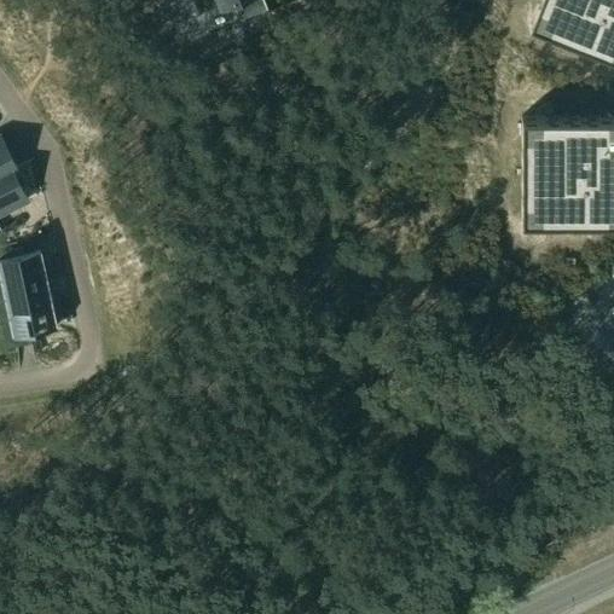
[(220,0),(226,12),(256,0),(220,0)]
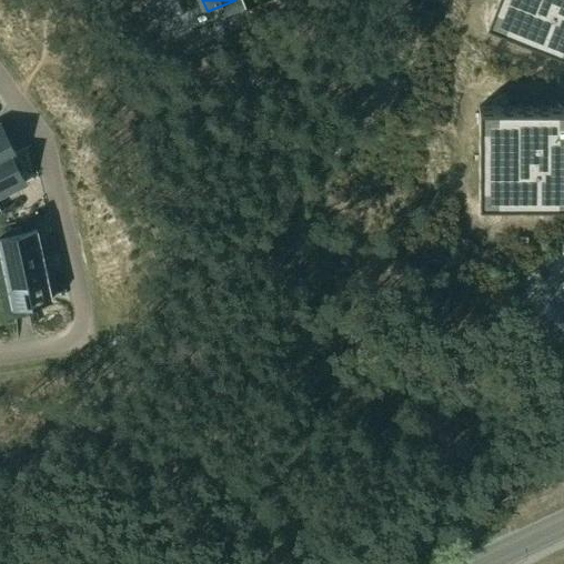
[(563,0),(502,0),(491,29),(563,58),(563,0)]
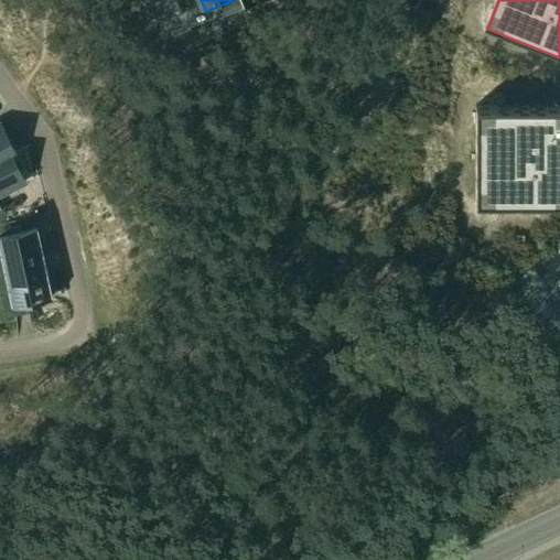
[(559,112),(481,112),(481,210),(559,208),(559,112)]
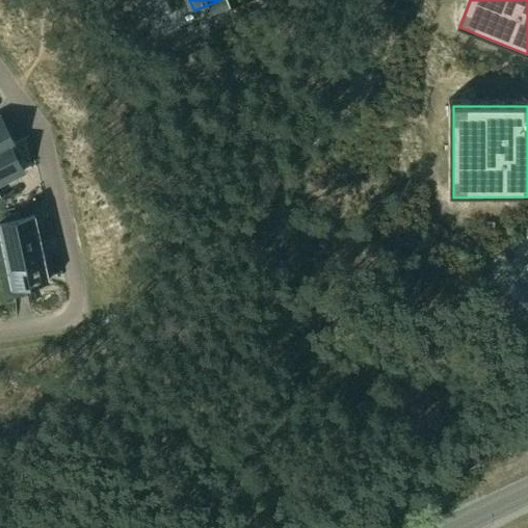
[(0,123),(0,156),(14,150),(17,148),(4,122),(0,123)]
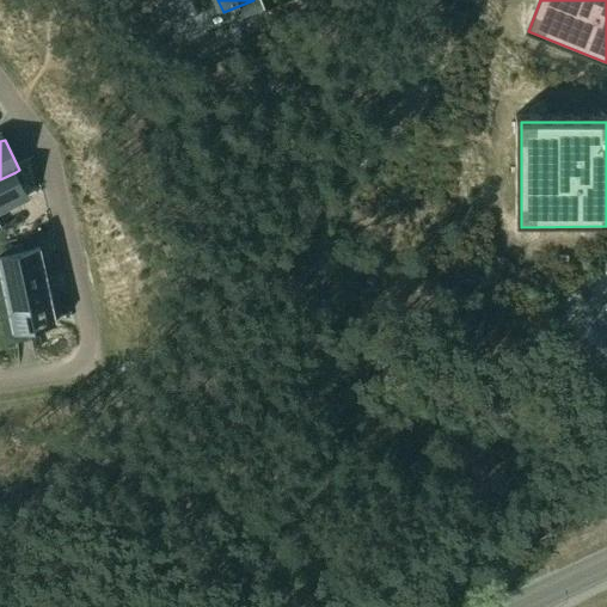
[(0,235),(5,234),(0,224),(0,218),(31,202),(16,172),(0,179),(0,235)]
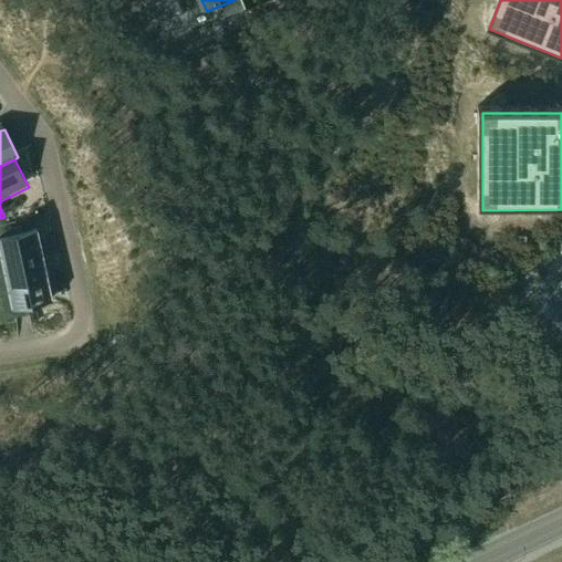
[(0,261),(4,260),(16,310),(54,302),(39,232),(24,236),(23,230),(0,235),(0,239),(0,241),(0,240),(0,261)]
